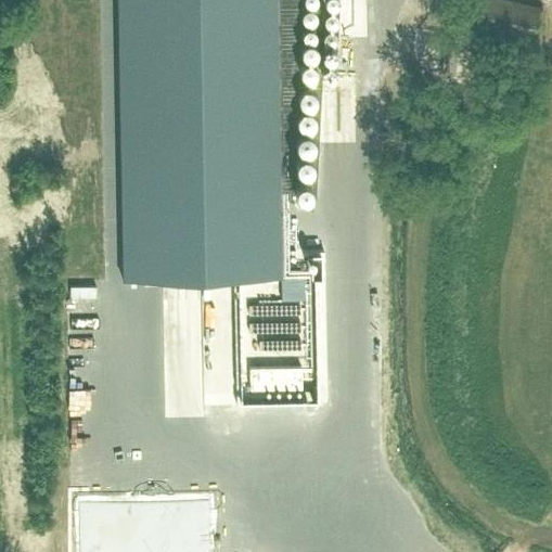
[(119,0),(124,283),(283,281),(282,205),(279,0),(119,0)]
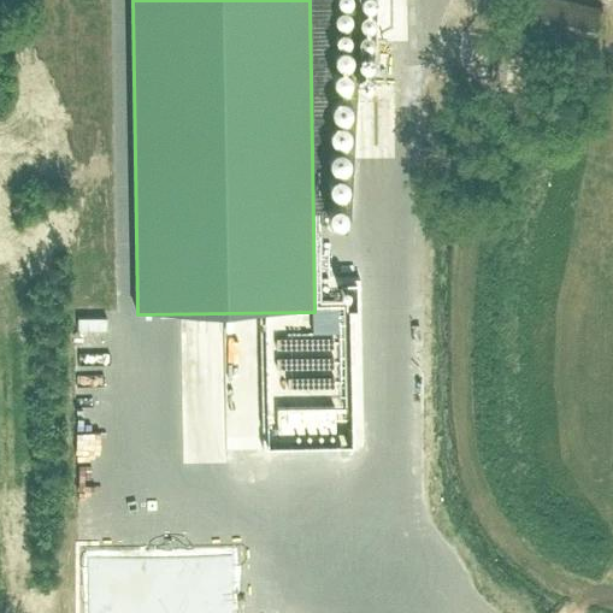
[(349,86),(357,74),(342,65),(335,77),(349,86)]
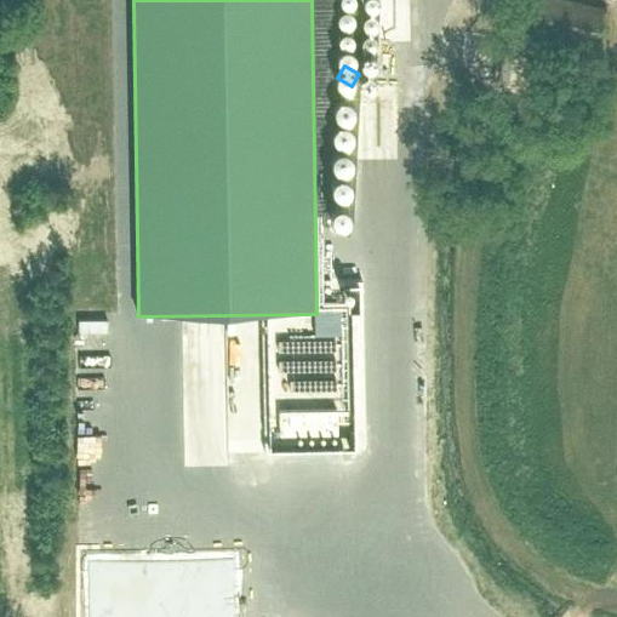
[(333,125),(340,131),(346,132),(352,129),(354,123),(354,116),(350,112),(344,109),(338,112),(333,118),(333,125)]
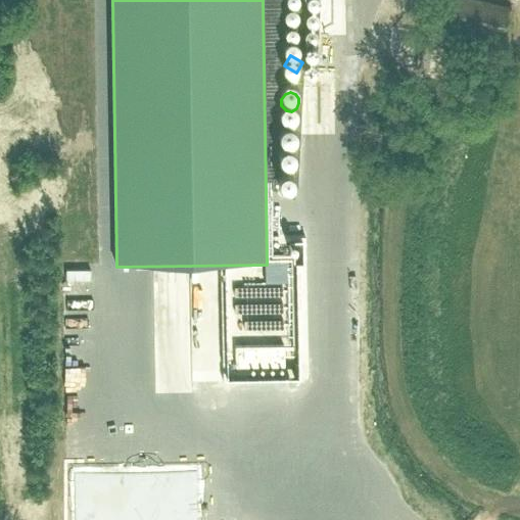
[(280,126),(284,131),(290,131),(294,129),(297,124),(297,119),(293,114),(288,112),(283,113),(279,120),(280,126)]
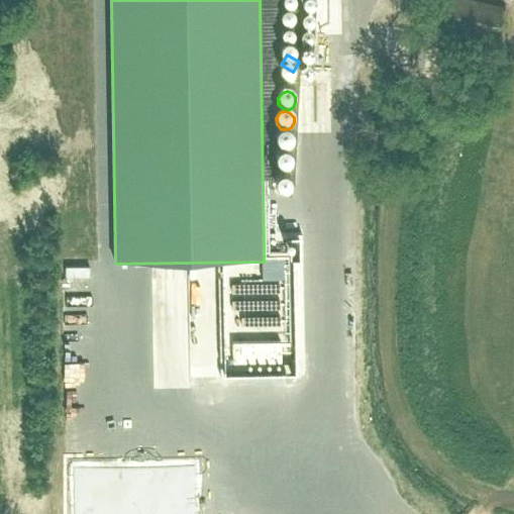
[(282,343),(235,344),(236,365),(283,364),(282,343)]
